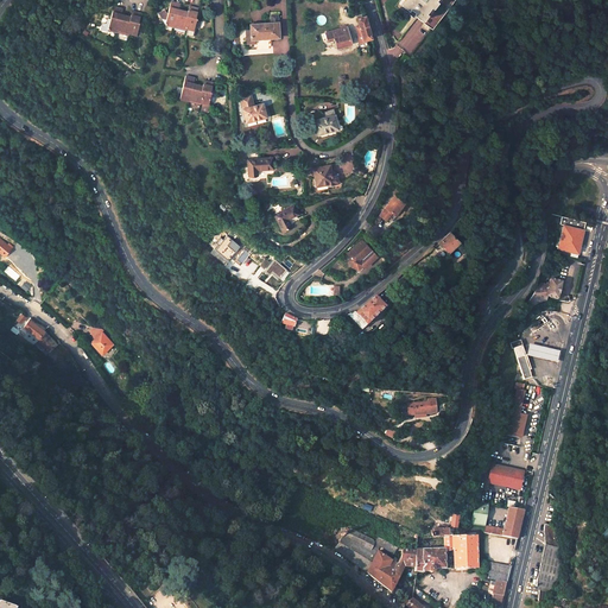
[(400,0),(399,4),(407,10),(405,12),(409,14),(411,17),(413,14),(431,29),(454,0),(400,0)]
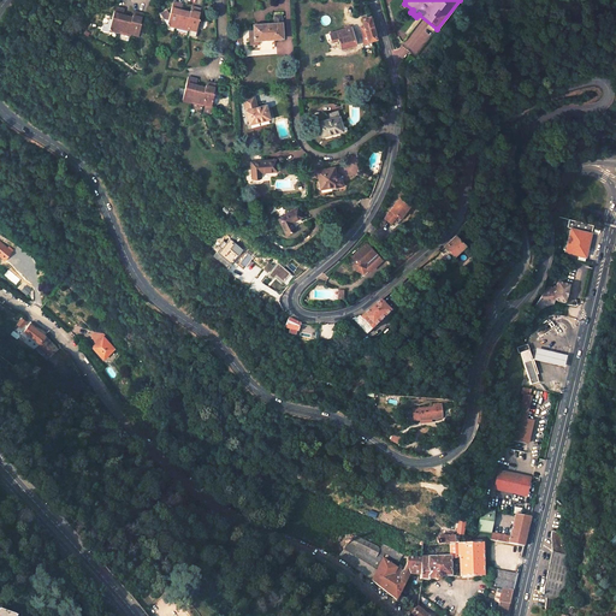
[(166,25),(188,30),(188,29),(196,31),(199,19),(197,19),(201,9),(191,6),(189,13),(181,11),(182,4),(172,1),(170,13),(167,13),(166,11),(160,13),(163,18),(167,19),(166,25)]
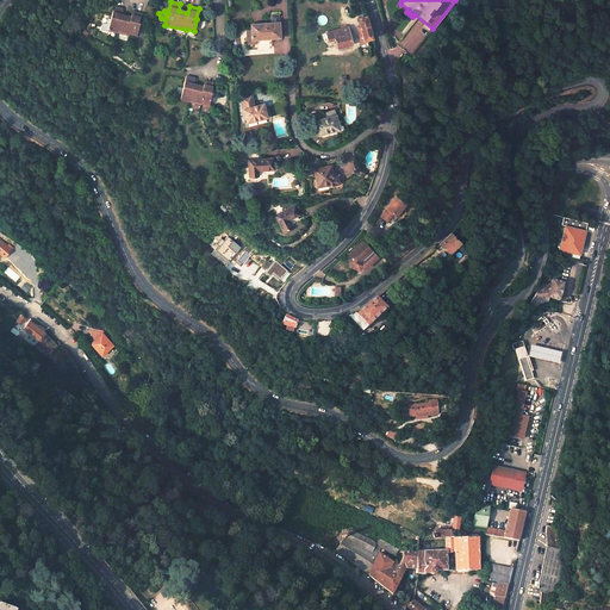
[(106,32),(107,30),(128,36),(129,33),(136,36),(139,24),(138,23),(141,14),(131,12),(130,19),(120,16),(123,10),(113,7),(110,19),(107,19),(106,24),(103,23),(100,30),(106,32)]
